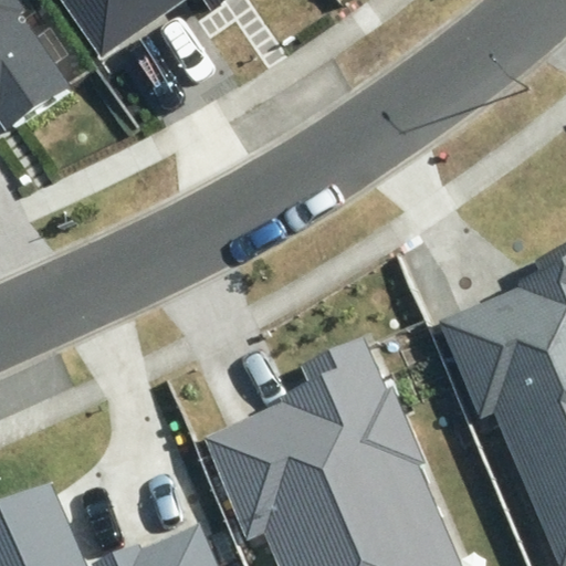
[(0,0),(0,122),(7,130),(66,90),(14,16),(24,9),(18,0),(0,0)]
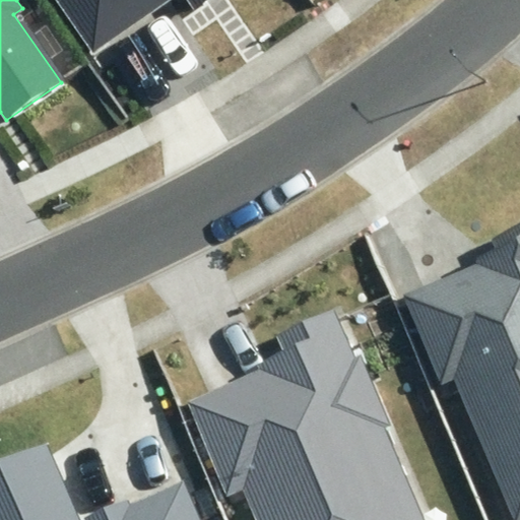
[(57,0),(94,53),(170,0),(188,0),(194,9),(207,0),(57,0)]
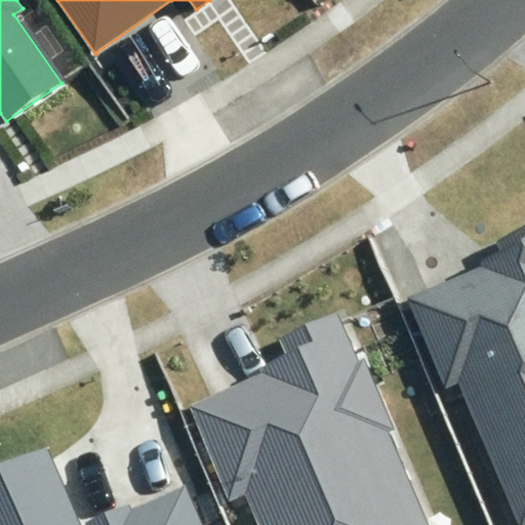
[(482,267),(408,297),(446,388),(459,382),(520,524),(524,524),(524,230),(497,242),(500,250),(479,259),(482,267)]
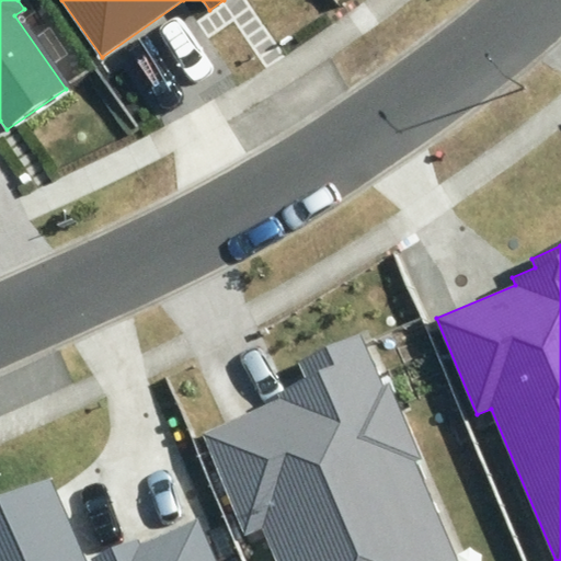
[(275,560),(457,560),(413,460),(420,457),(389,385),(382,388),(361,338),(299,364),(307,379),(274,393),(276,398),(201,431),(245,536),(262,528),(275,560)]
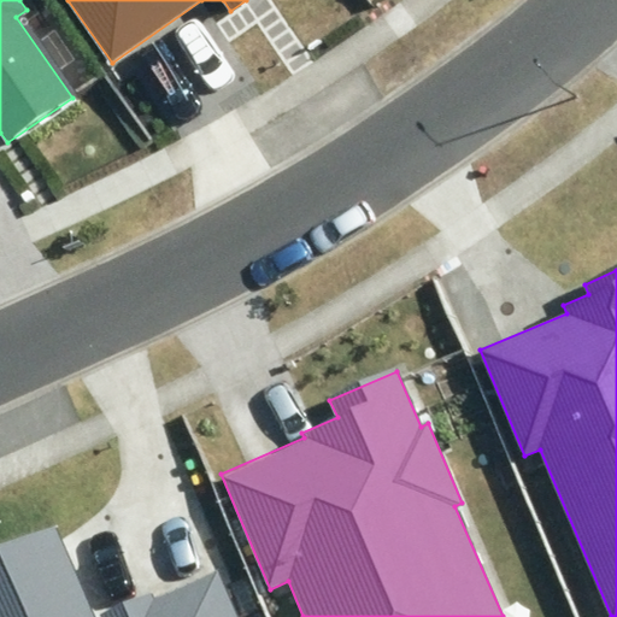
[(93,616),(56,529),(0,552),(0,616),(238,616),(218,571),(154,598),(152,592),(100,615),(101,616),(93,616)]
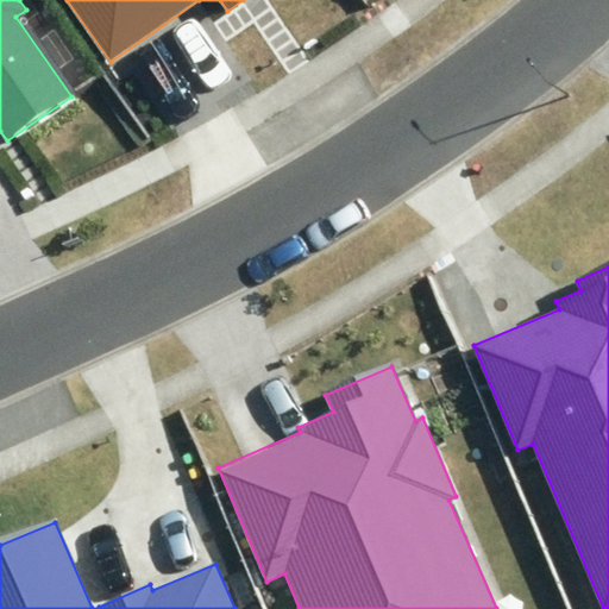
All buildings are outlined.
